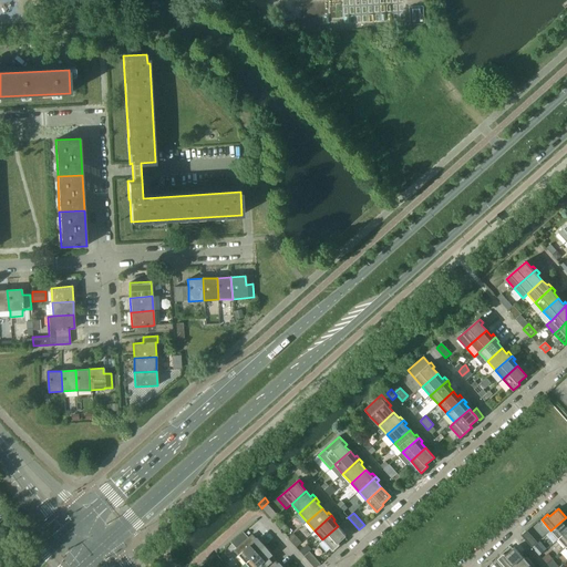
[(554,543),(558,538),(566,531),(566,518),(566,517),(550,531),(546,535),(554,543)]
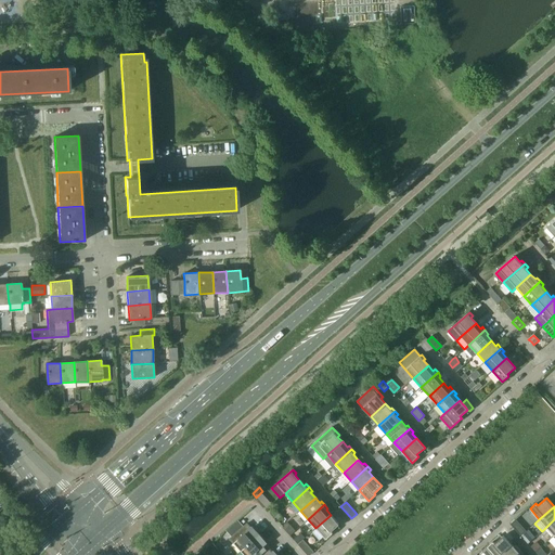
[(331,515),(315,528),(326,539),(333,533),(331,531),(338,524),(331,515)]
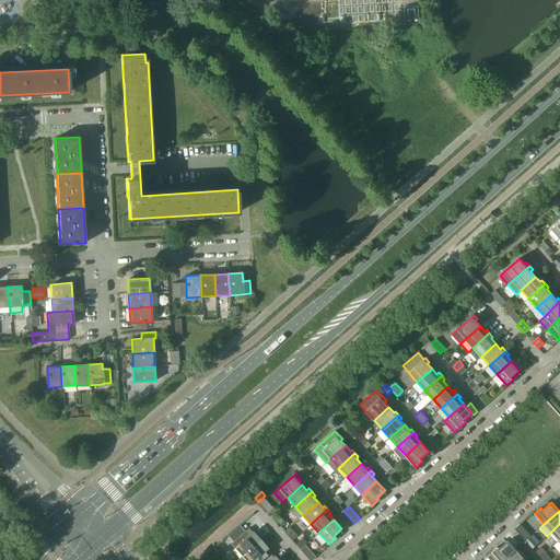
[(531,536),(520,524),(515,529),(525,540),(526,539),(531,536)]
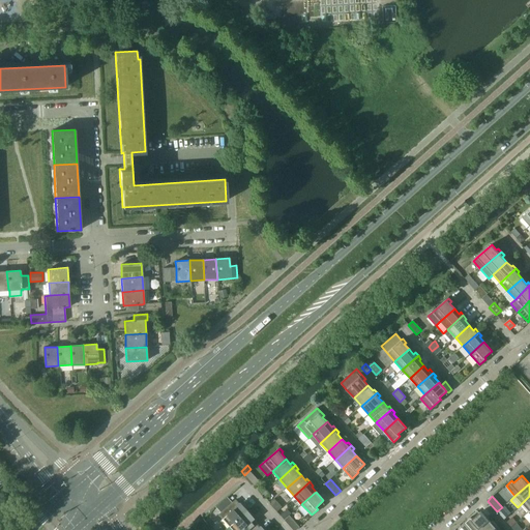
[(239,504),(235,500),(219,514),(230,526),(247,510),(247,509),(245,508),(243,506),(241,505),(239,504)]
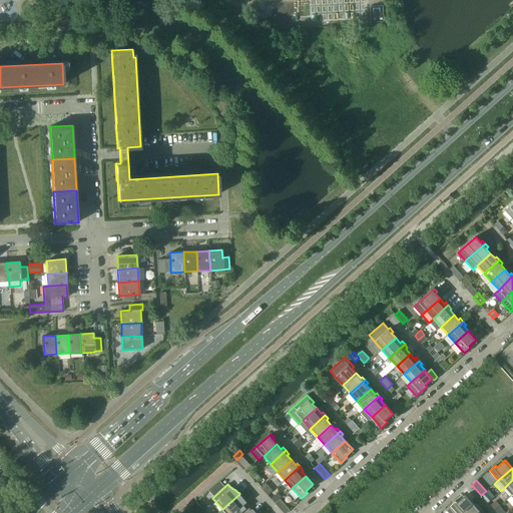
[(239,494),(222,509),(225,512),(240,512),(248,507),(244,502),(243,500),(243,499),(242,498),(241,496),(239,494)]
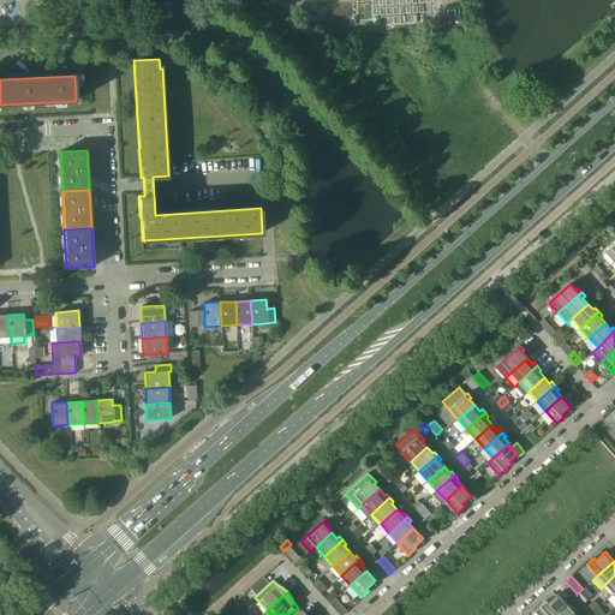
[(333,592),(326,598),(329,603),(336,597),(333,592)]
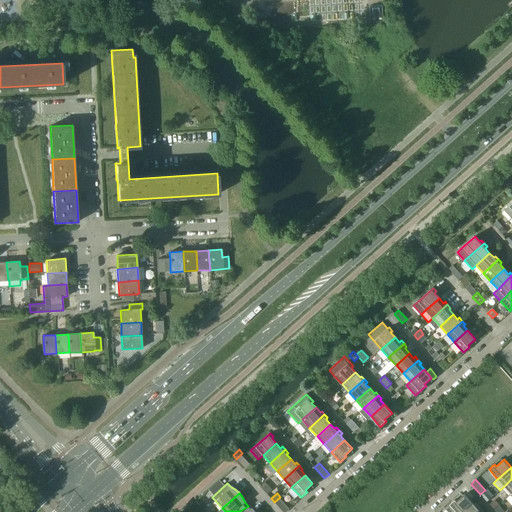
[(447,511),(460,511),(471,502),(464,494),(456,501),(455,499),(444,508),(447,511)]
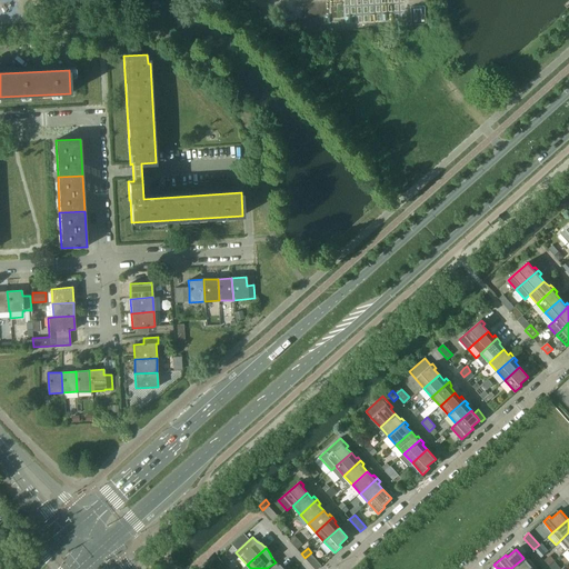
[(316,568),(321,566),(311,553),(306,558),(315,568),(316,568)]
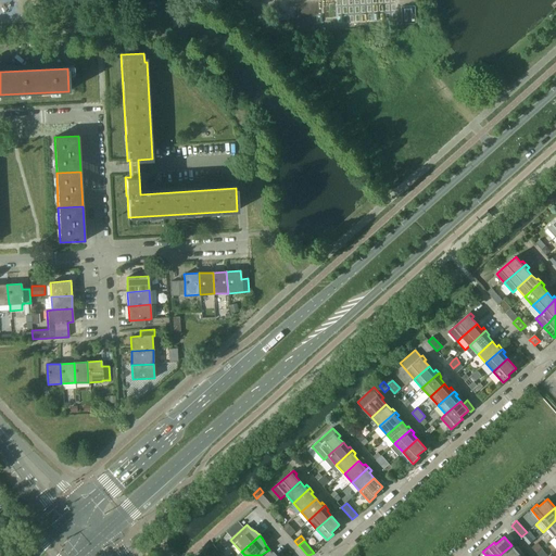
[(536,543),(531,547),(536,553),(541,548),(542,548),(536,543)]
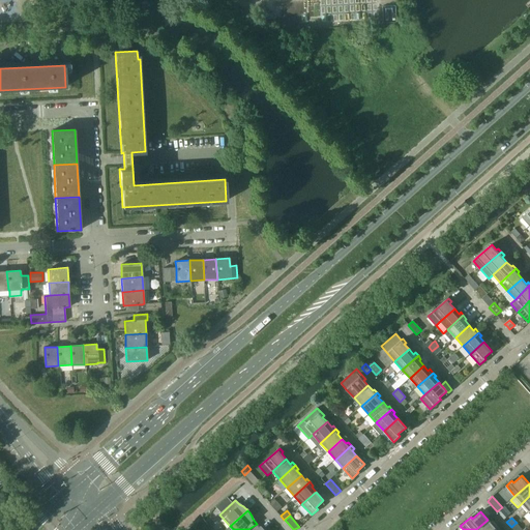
[(204,519),(199,523),(195,527),(197,529),(201,529),(208,524),(204,519)]
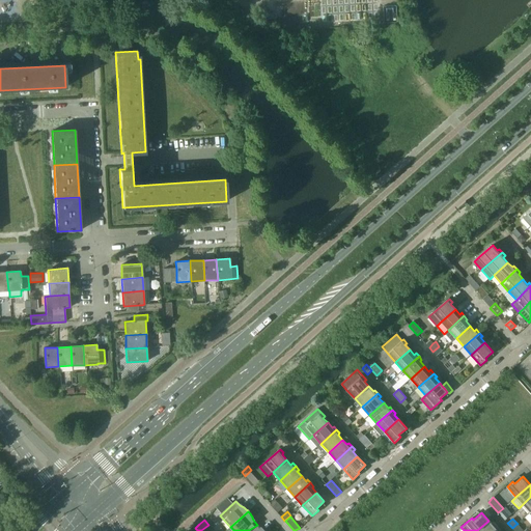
[(488,521),(477,530),(493,530),(498,527),(495,525),(494,526),(488,521)]
